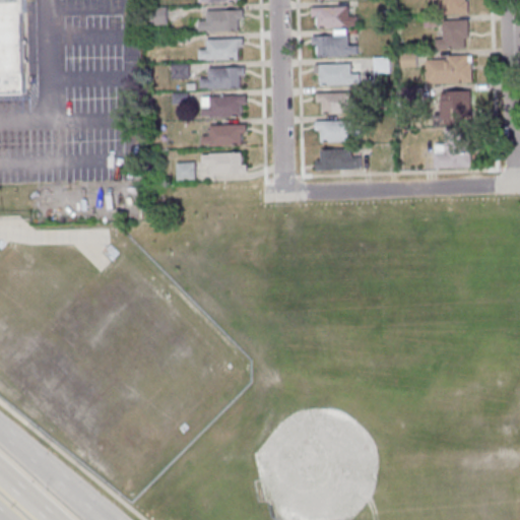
[(0,0),(24,0),(26,93),(0,93),(0,0)]
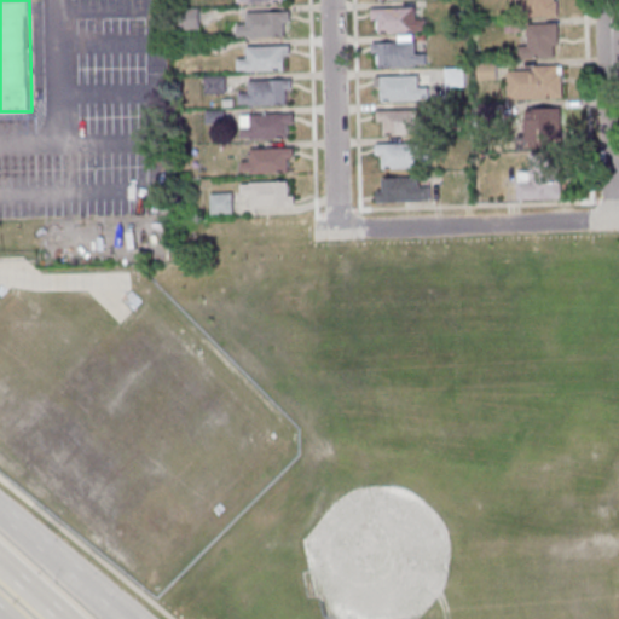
[(559,16),(557,0),(518,0),(519,16),(559,16)]
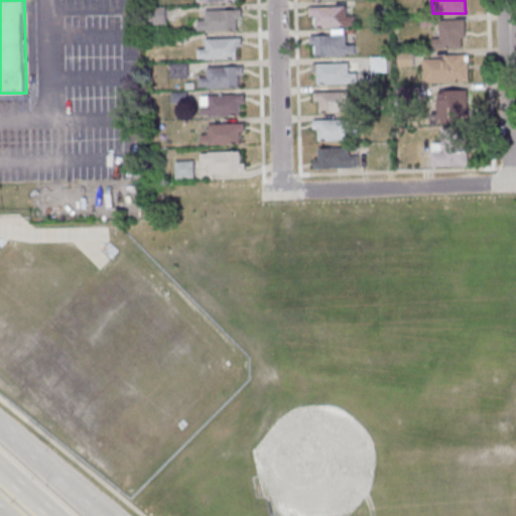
[(355,16),(347,16),(347,8),(311,8),(311,27),(355,27),(355,16)]
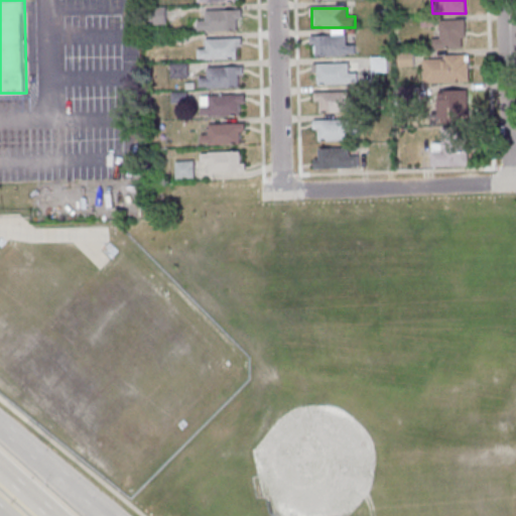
[(200,20),(200,31),(242,31),(242,11),(207,11),(207,20),(200,20)]
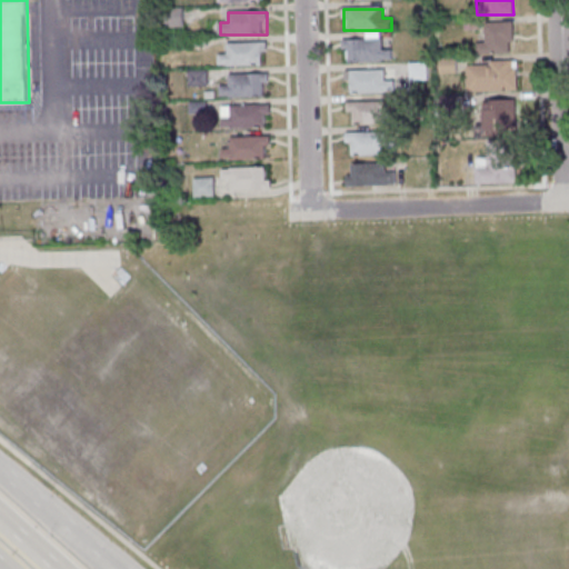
[(486,42),(478,42),(478,53),(513,53),(513,21),(486,22),(486,42)]
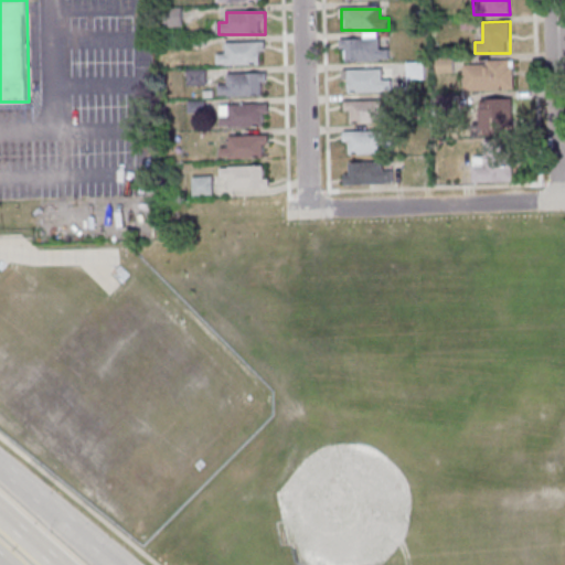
[(342,61),(388,61),(388,49),(380,49),(380,39),(342,39),(342,61)]
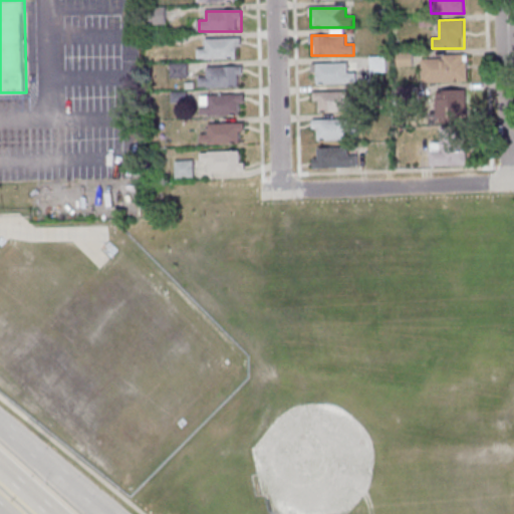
[(207,38),(207,49),(198,49),(198,59),(240,59),(240,38),(207,38)]
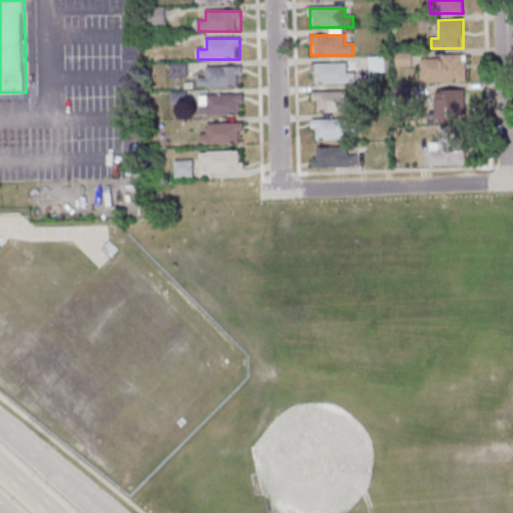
[(466,82),(466,56),(422,56),(422,82),(466,82)]
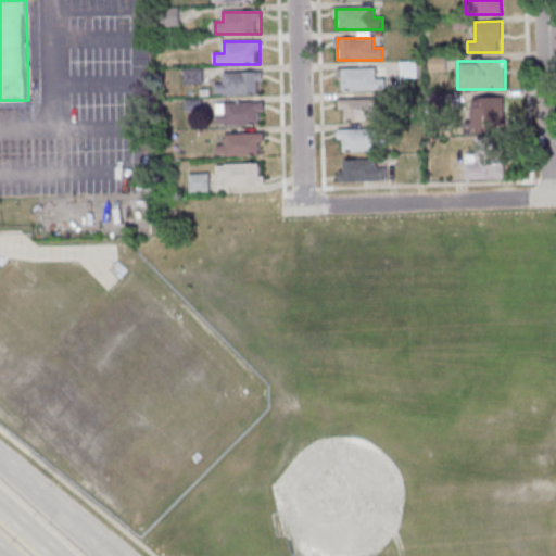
[(418,77),(418,62),(401,62),(401,77),(418,77)]
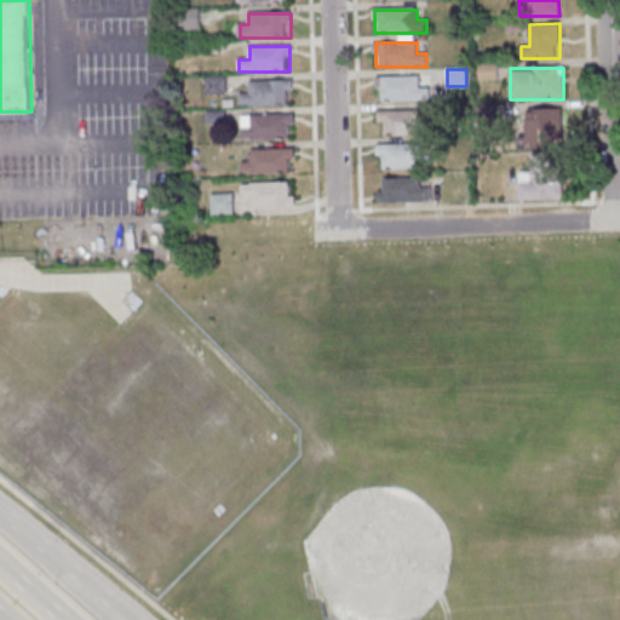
[(420,76),(378,76),(379,101),(430,99),(430,86),(420,86),(420,76)]
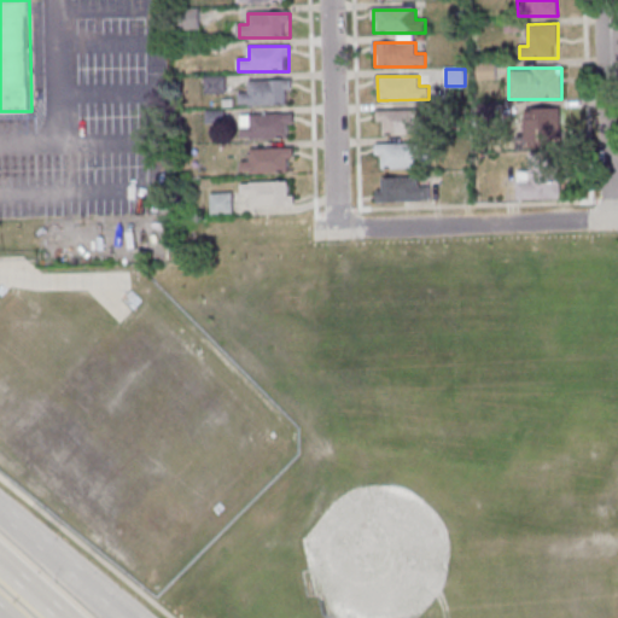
[(223,77),(207,77),(207,92),(223,92),(223,77)]
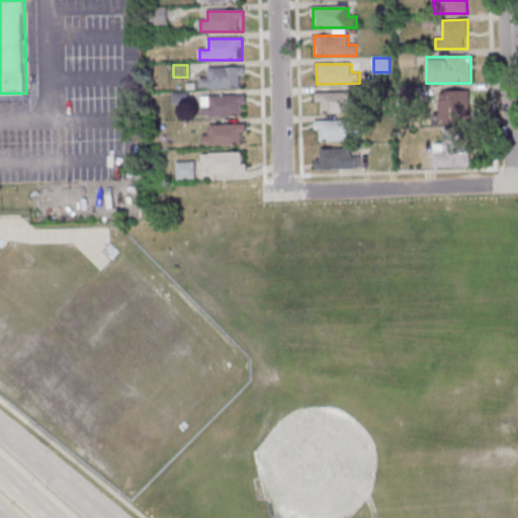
[(201,87),(244,87),(244,67),(209,67),(209,78),(201,78),(201,87)]
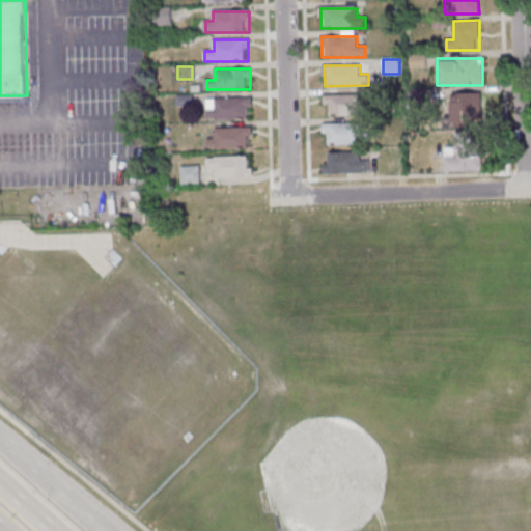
[(364,93),(326,93),(326,114),(364,114),(364,93)]
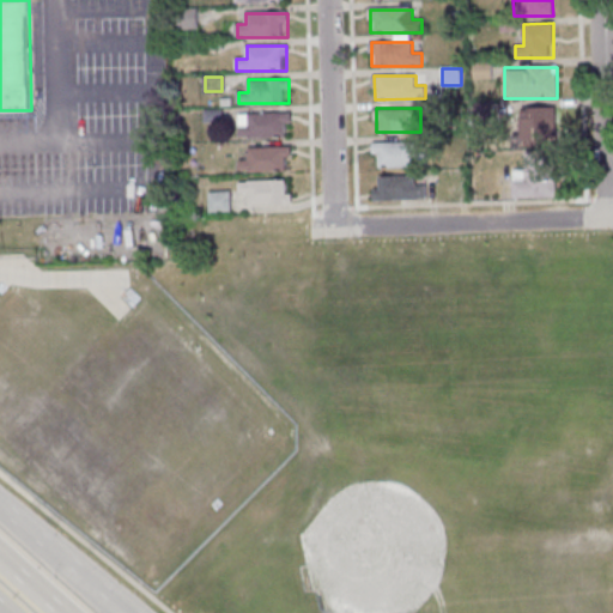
[(558,108),(522,108),(522,144),(558,144),(558,108)]
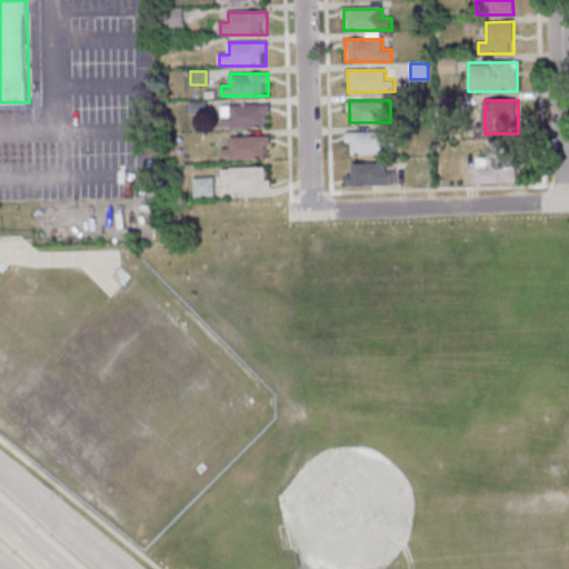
[(221,105),(221,127),(270,127),(270,105),(221,105)]
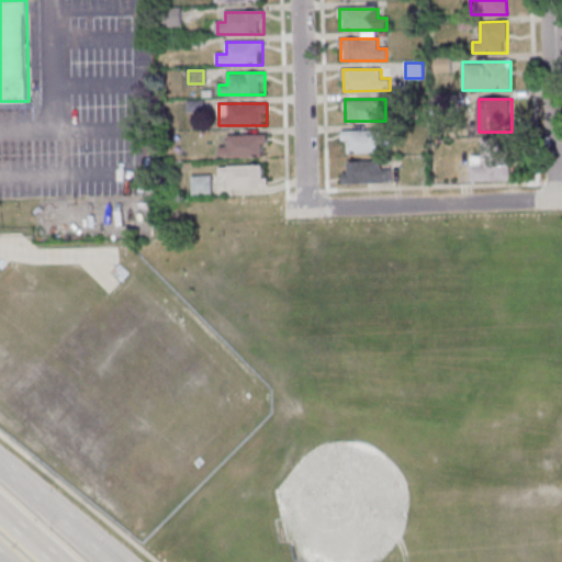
[(344,130),(344,152),(392,152),(392,141),(381,141),(381,130),(344,130)]
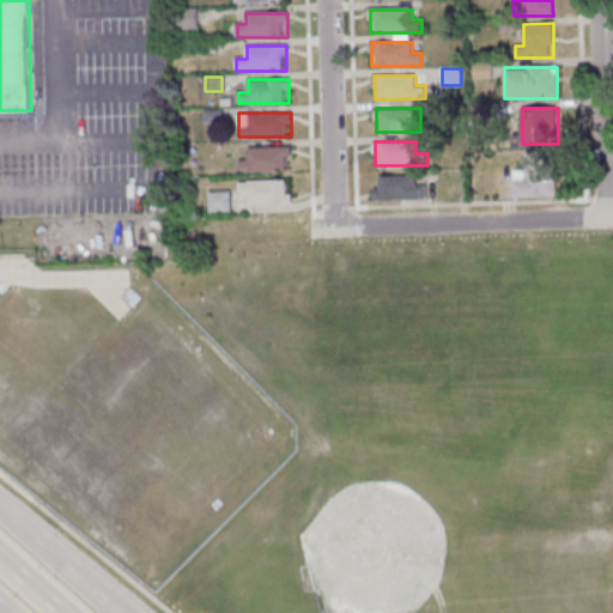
[(291,170),(291,147),(250,147),(250,159),(241,159),(241,170),(291,170)]
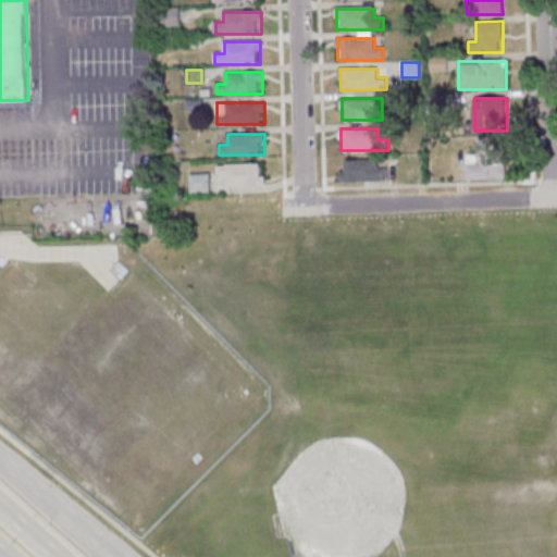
[(507,181),(506,138),(478,138),(478,163),(465,164),(466,181),(507,181)]
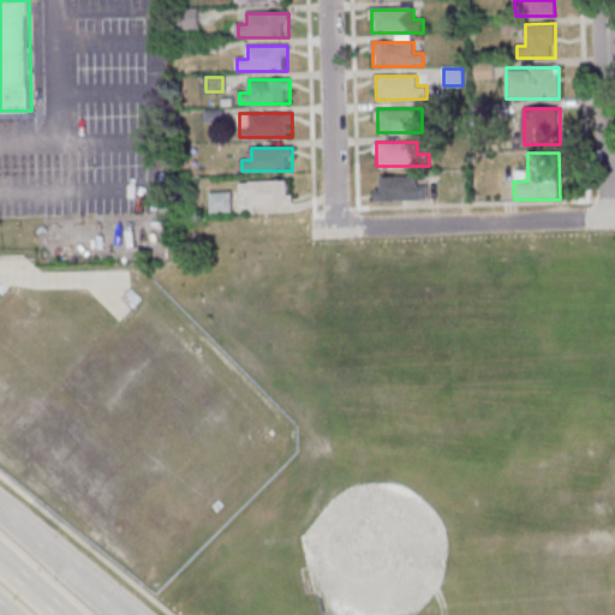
[(429,199),(429,185),(424,185),(424,175),(376,175),(376,199),(429,199)]
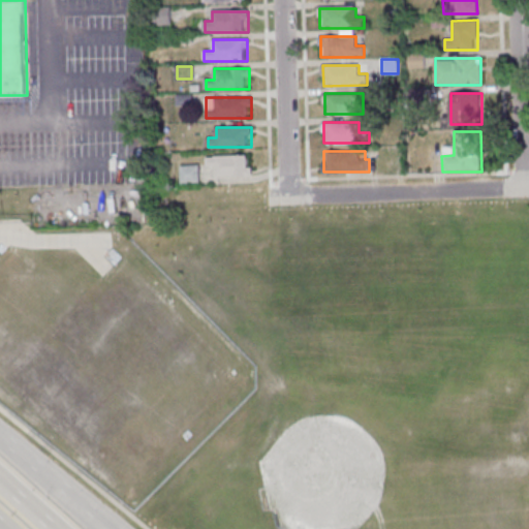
[(251,156),(207,155),(207,166),(217,166),(217,177),(251,177),(251,156)]
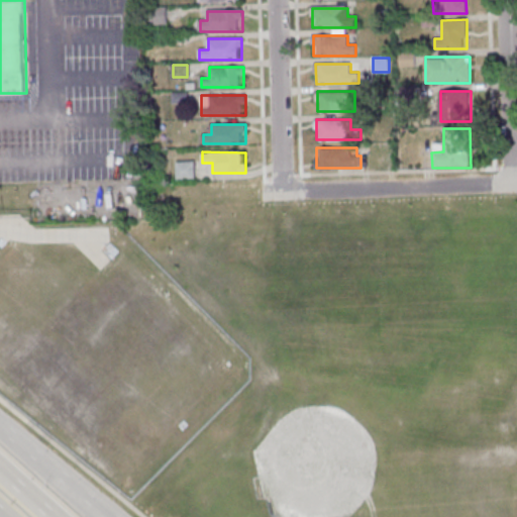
[(195,162),(178,162),(178,179),(195,179),(195,162)]
